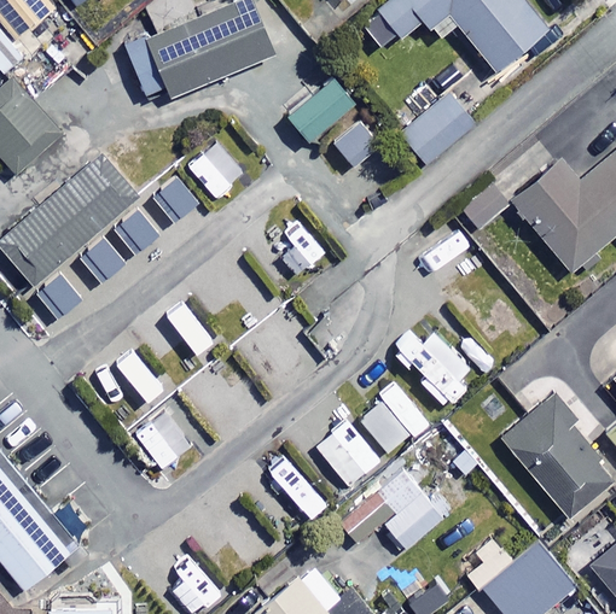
[(0,69),(3,72),(19,58),(11,47),(54,13),(44,0),(0,0),(0,69)]
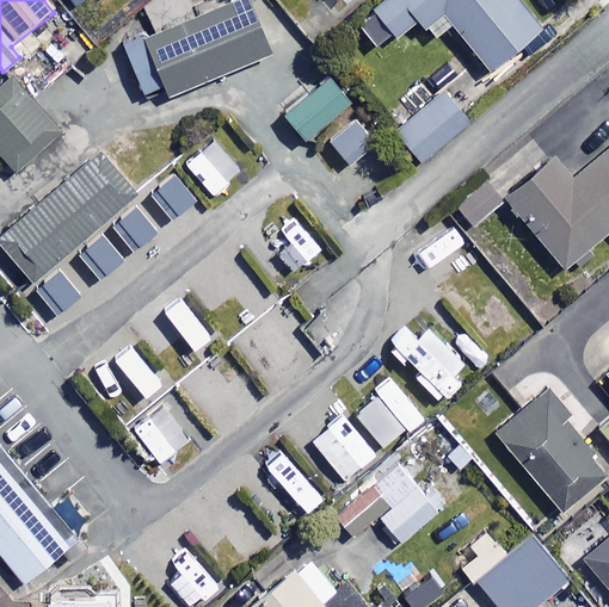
[(272,57),(248,0),(244,0),(124,48),(143,94),(165,86),(170,98),(272,57)]
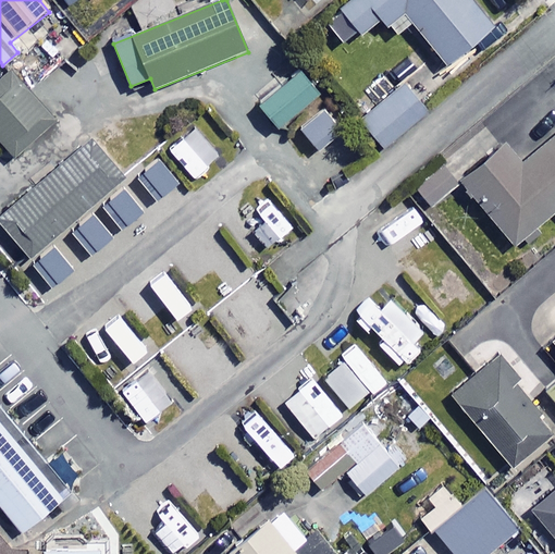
[(491,29),(468,0),(349,0),(341,8),(362,36),(384,20),(396,36),(412,23),(445,65),(491,29)]
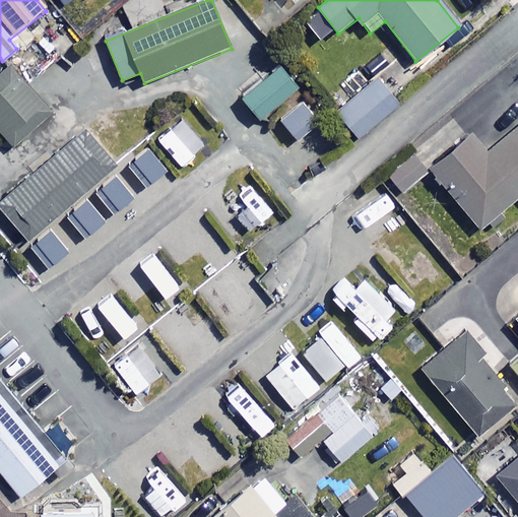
[(33,71),(20,58),(0,75),(0,131),(14,147),(51,113),(21,81),(33,71)]
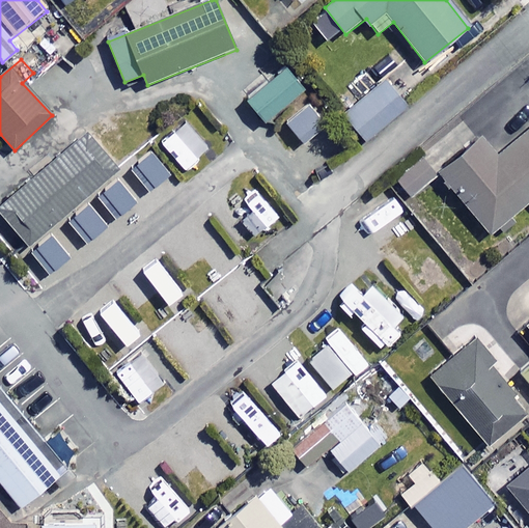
[(304,90),(287,70),(248,102),(266,122),(304,90)]
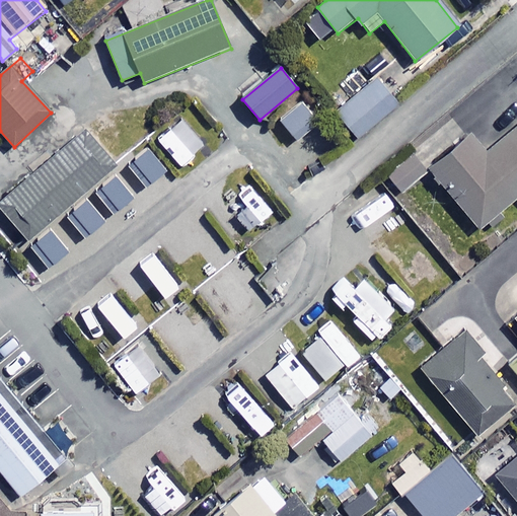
[(399,103),(379,79),(337,114),(357,139),(399,103)]
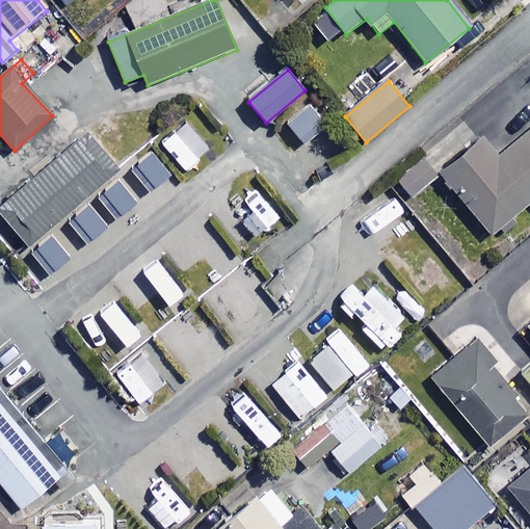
[(529,203),(529,131),(497,159),(480,139),(440,175),(493,236),(529,203)]
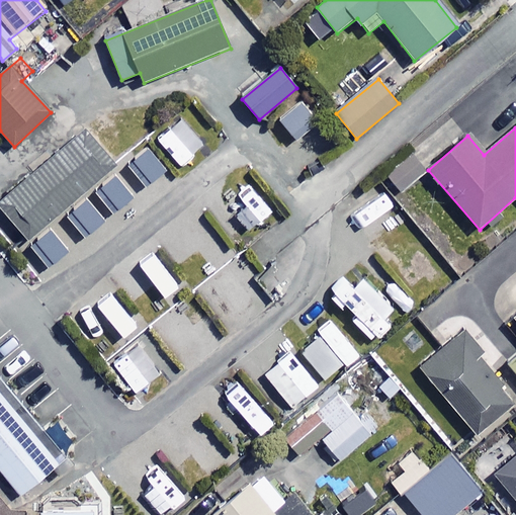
[(116,166),(85,131),(0,203),(0,235),(15,253),(116,166)]
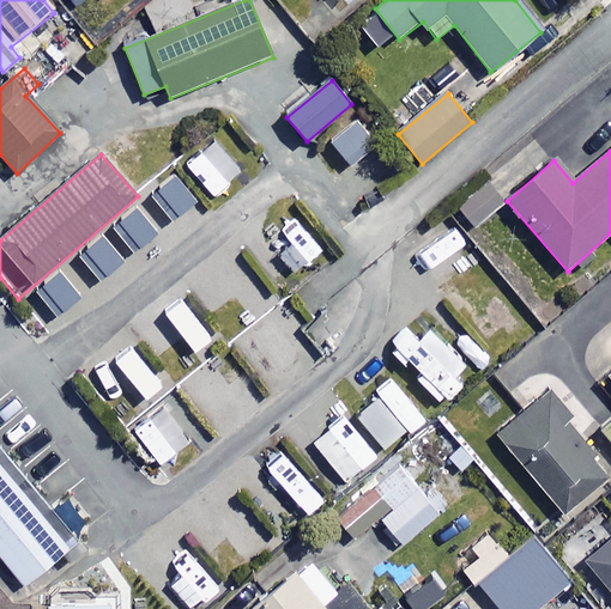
[(567,415),(549,394),(497,437),(563,515),(609,477),(561,420),(567,415)]
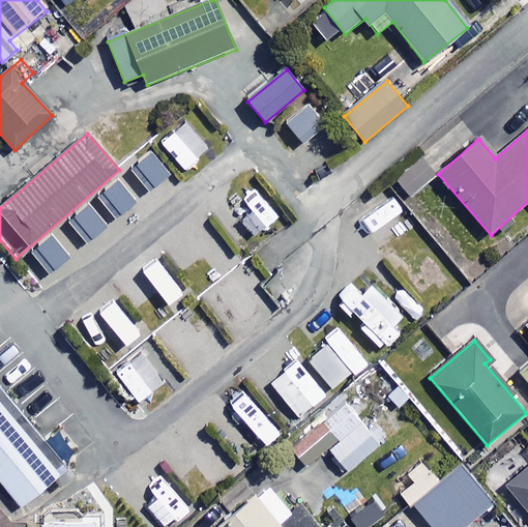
[(527,367),(518,376),(527,388),(527,367)]
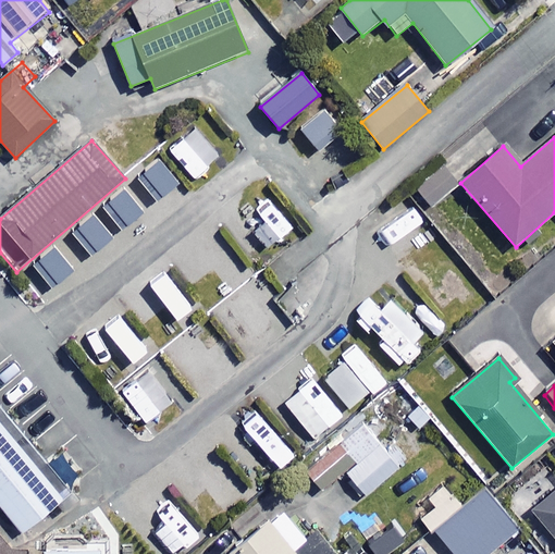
[(0,506),(22,533),(69,494),(0,409),(0,506)]
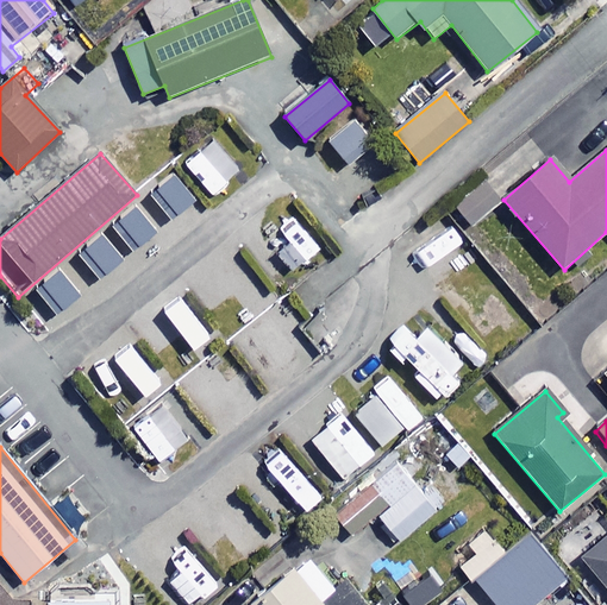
[(437,510),(395,459),(332,511),(352,535),(376,515),(399,542),(437,510)]
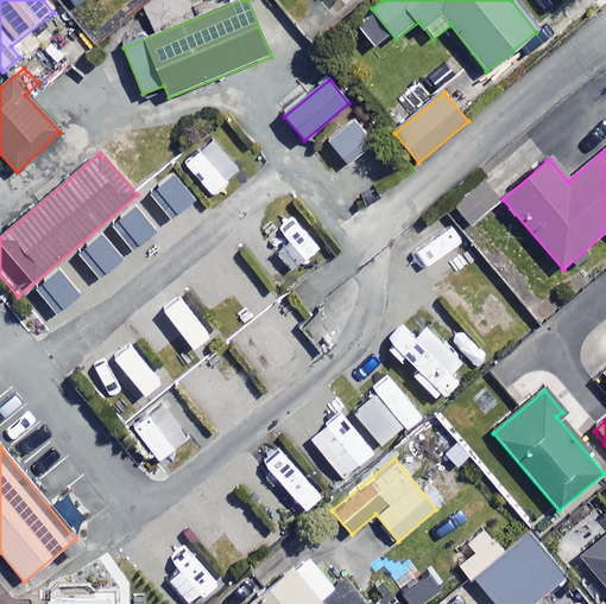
[(531,603),(563,579),(529,535),(474,578),(494,603),(531,603)]
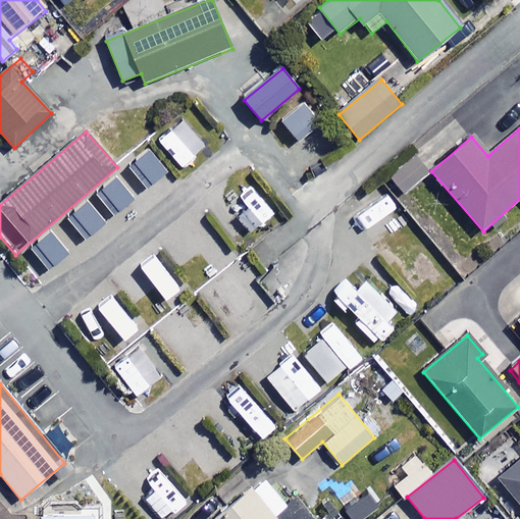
[(519,462),(499,479),(519,506),(519,462)]
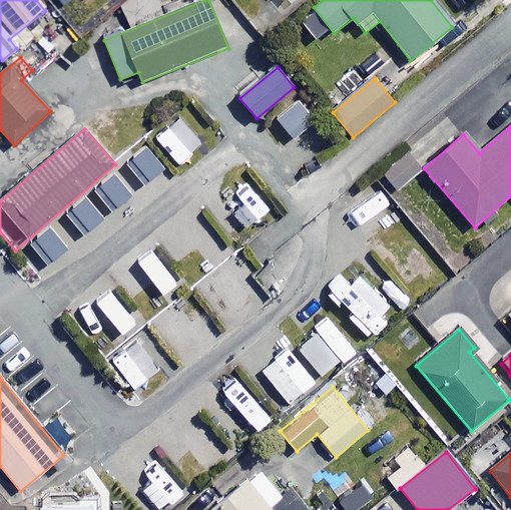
[(281,496),(260,471),(210,509),(305,509),(289,489),(281,496)]
